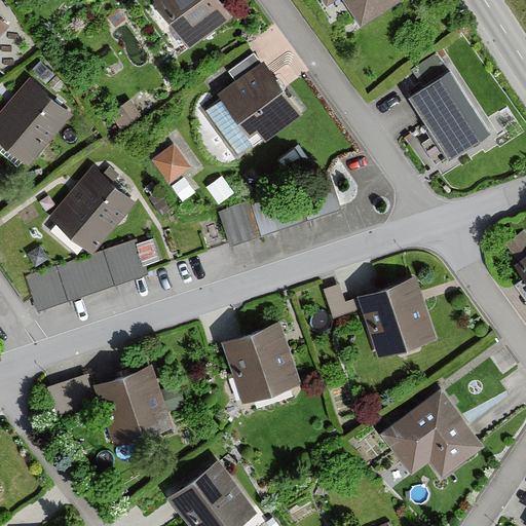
[(230,17),(217,0),(150,0),(189,49),(230,17)]
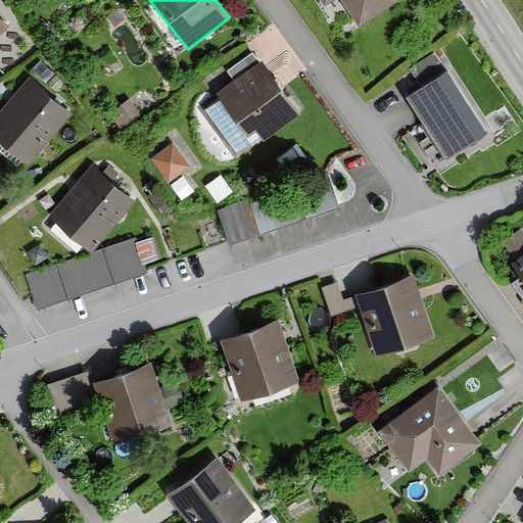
[(400,1),(399,0),(315,0),(323,11),(340,0),(359,29),(400,1)]
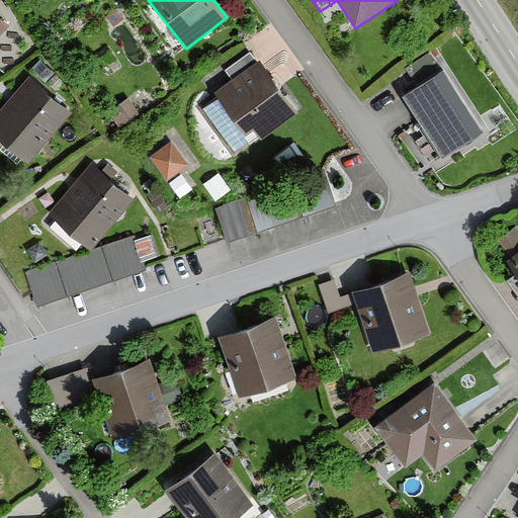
[(293,111),(256,63),(212,96),(243,137),(252,130),(258,138),(293,111)]
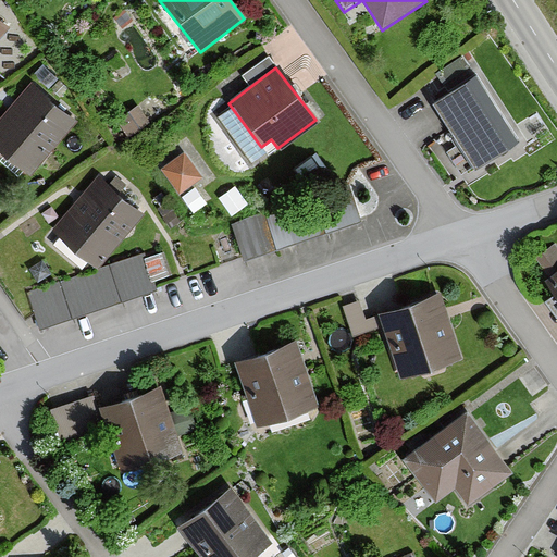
[(518,144),(474,78),(433,106),(477,171),(518,144)]
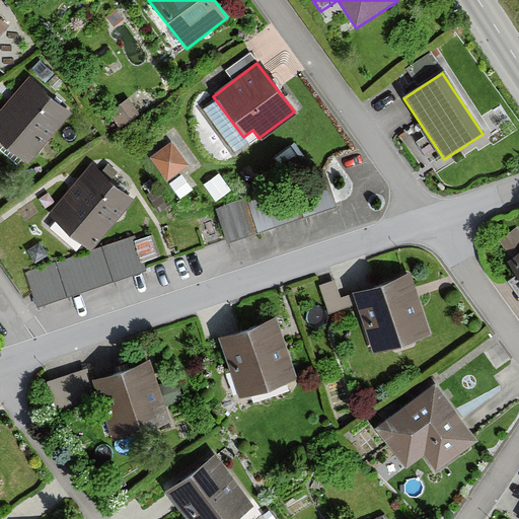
[(72,115),(27,78),(0,112),(0,143),(29,167),(72,115)]
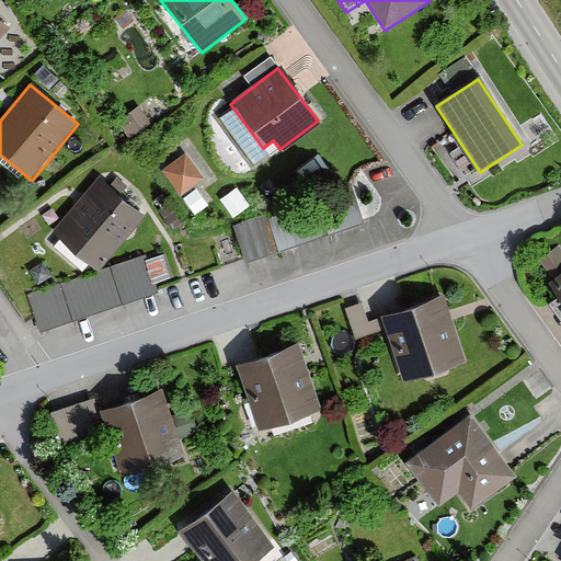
[(183,192),(208,173),(187,146),(162,164),(183,192)]
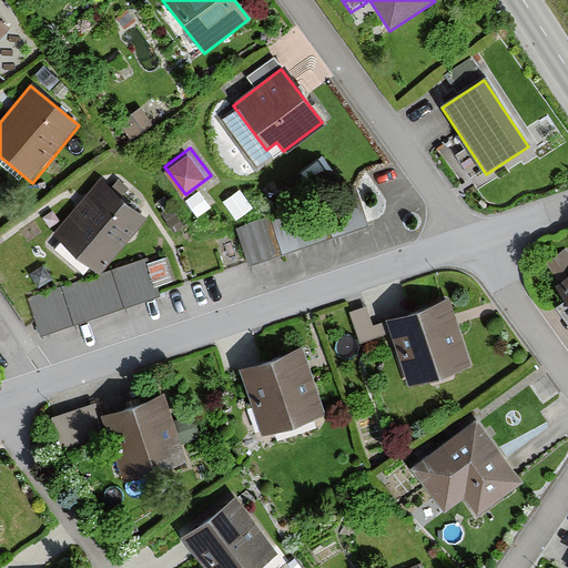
[(148,213),(102,175),(56,232),(101,270),(148,213)]
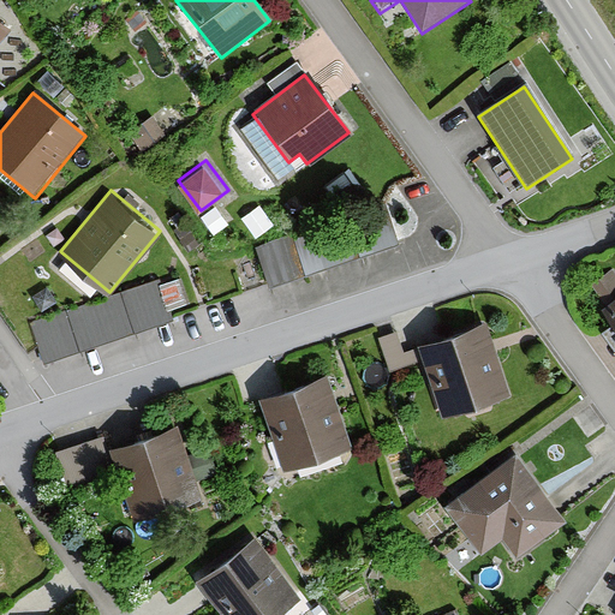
[(384,203),(257,246),(270,285),(398,240),(384,203)]
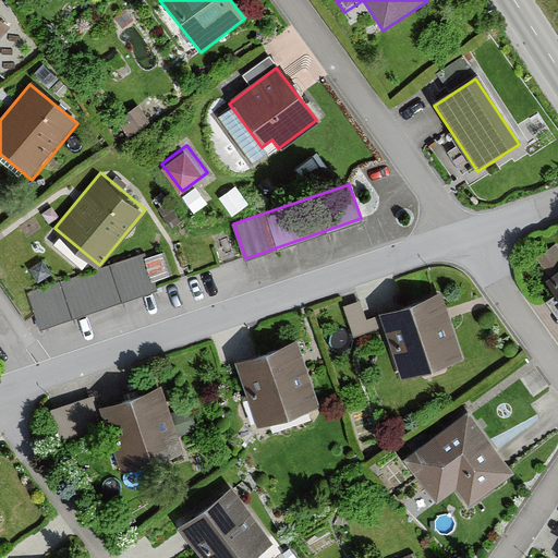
[(545,280),(557,299),(557,252),(556,249),(538,261),(549,278),(545,280)]
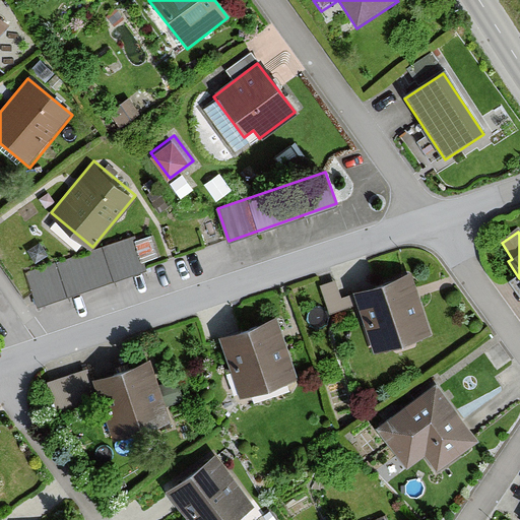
[(133,236),(25,272),(37,305),(144,268),(133,236)]
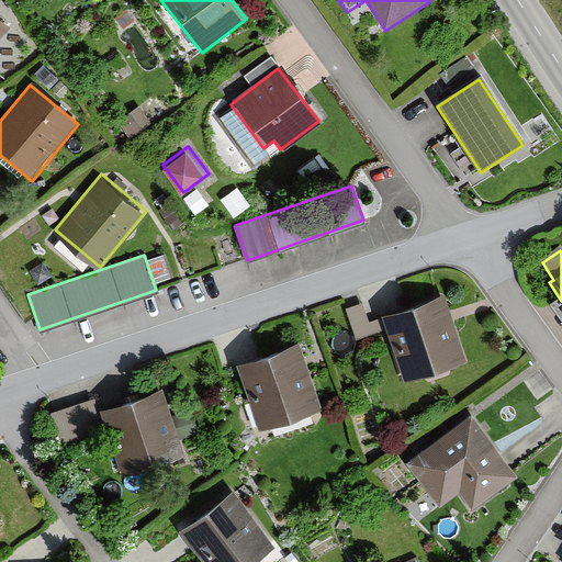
[(464,363),(441,298),(382,317),(405,383),(464,363)]
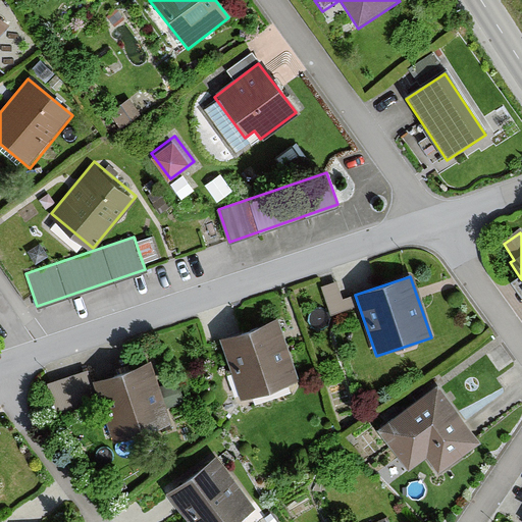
[(297,383),(273,322),(221,342),(244,403),(297,383)]
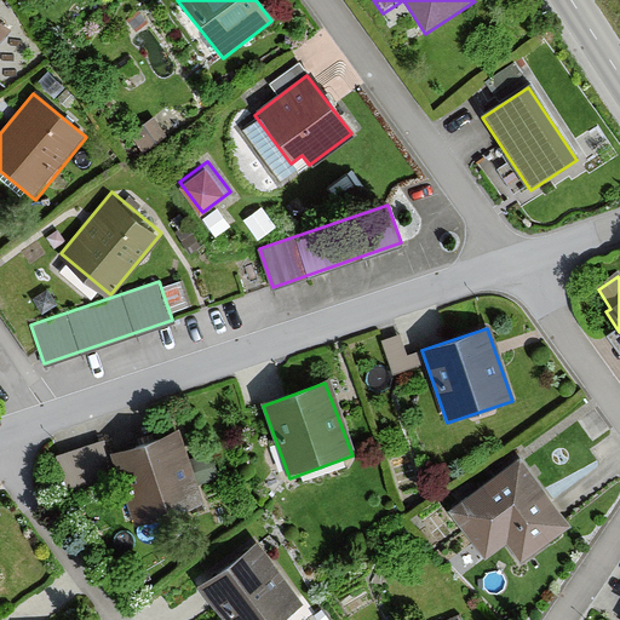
[(201,507),(178,434),(109,454),(105,443),(61,458),(72,492),(120,476),(136,527),(201,507)]
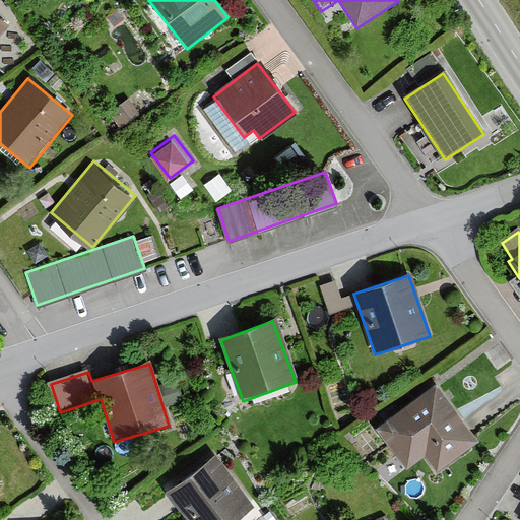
[(480,445),(437,384),(376,428),(407,472),(426,459),(438,475),(480,445)]
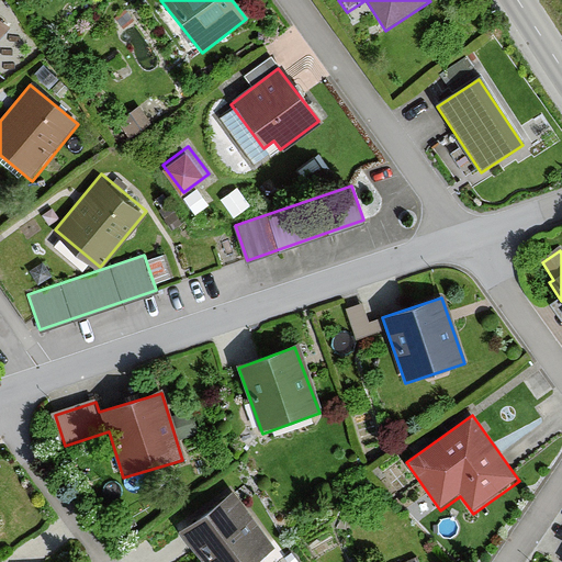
[(260,561),(276,551),(232,494),(180,534),(201,561),(260,561)]
